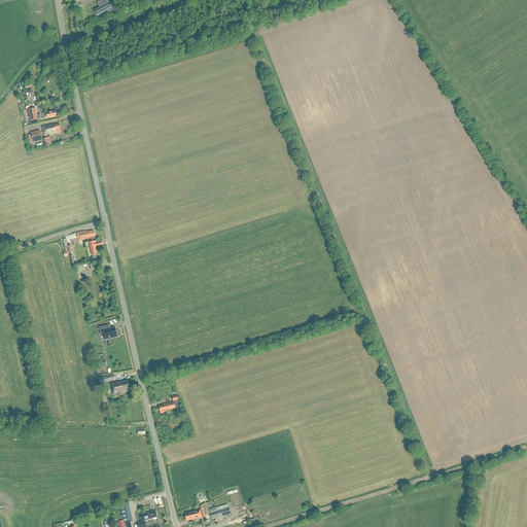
[(100,7),(94,10),(97,16),(107,11),(108,13),(108,14),(116,10),(113,4),(109,6),(106,0),(101,3),(101,4),(99,5),(100,7)]
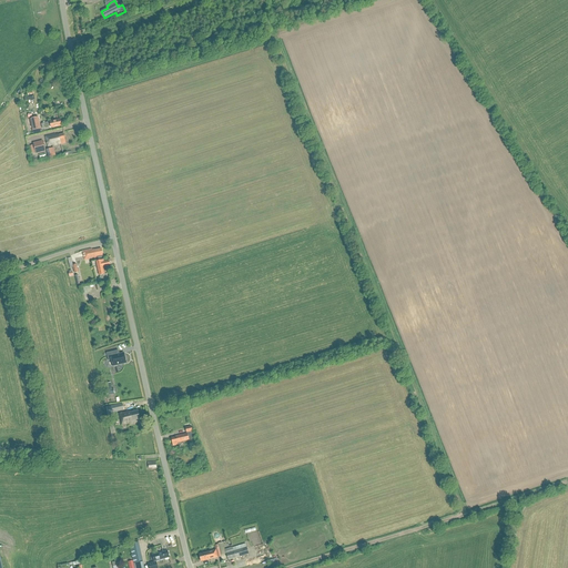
[(38,118),(30,119),(32,131),(40,130),(38,118)]
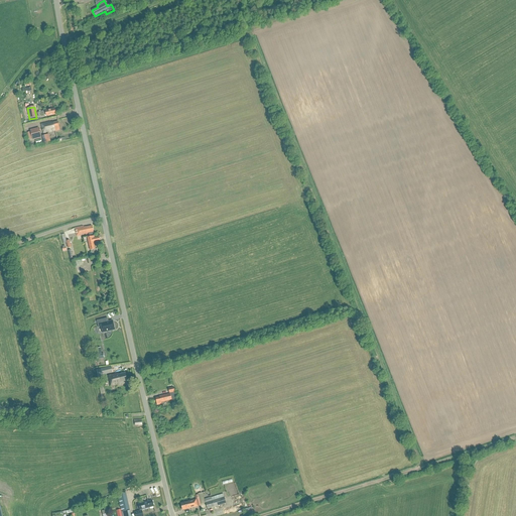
[(41,125),(43,135),(55,131),(55,132),(60,131),(57,122),(53,123),(50,124),(50,123),(41,125)]
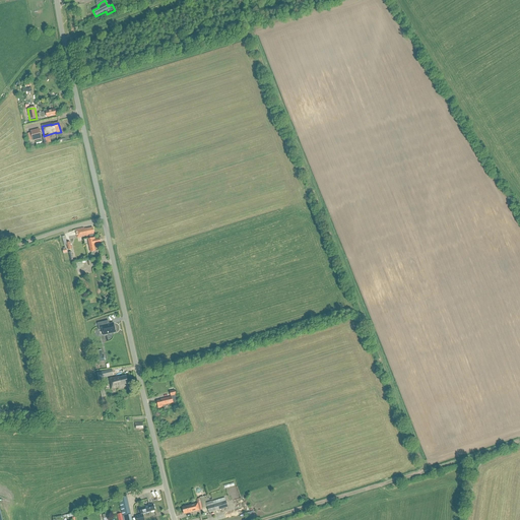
[(34,140),(42,138),(40,129),(30,131),(34,140)]
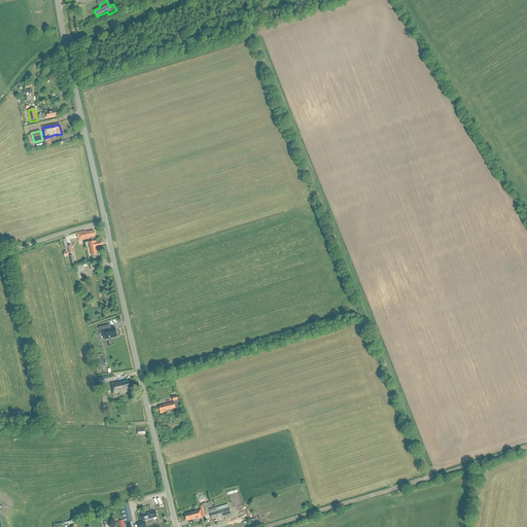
[(96,239),(94,231),(88,232),(85,233),(85,232),(76,233),(78,242),(91,240),(91,241),(95,240),(95,239),(96,239)]
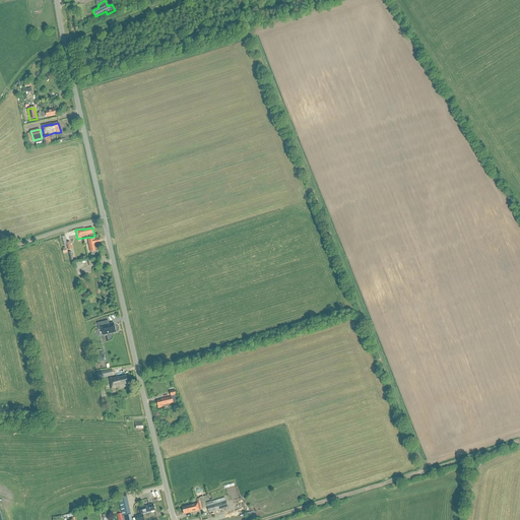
[(64,246),(67,246),(68,250),(72,250),(70,243),(66,243),(65,237),(62,237),(64,246)]
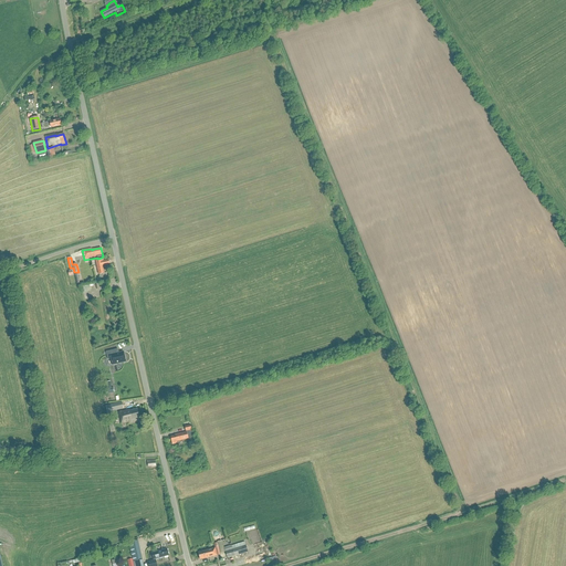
[(98,274),(104,274),(102,266),(109,265),(108,261),(104,261),(103,260),(96,261),(98,274)]
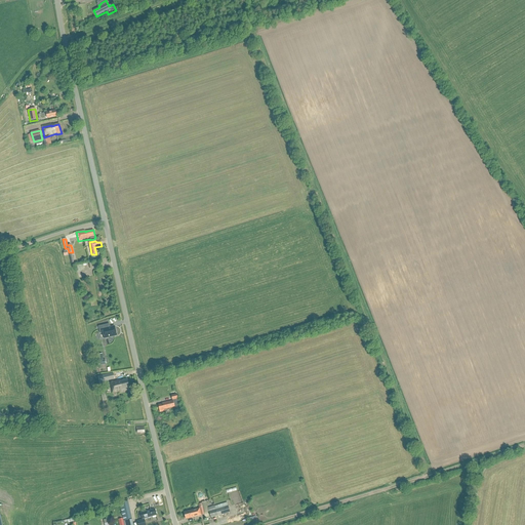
[(109,324),(98,327),(99,333),(103,333),(104,338),(116,335),(114,326),(110,328),(109,327),(108,327),(108,325),(109,324)]
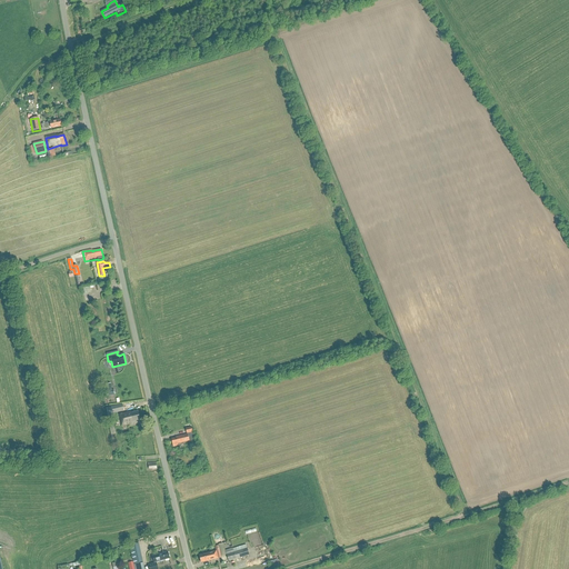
[(122,405),(106,408),(108,415),(115,413),(123,411),(122,405)]
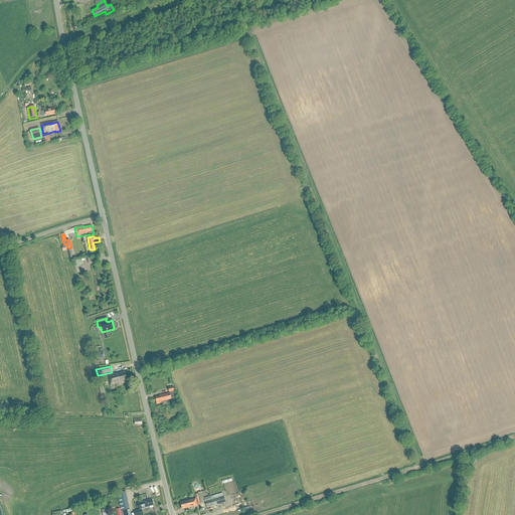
[(118,373),(108,375),(111,385),(118,384),(117,382),(126,380),(125,373),(118,374),(118,373)]
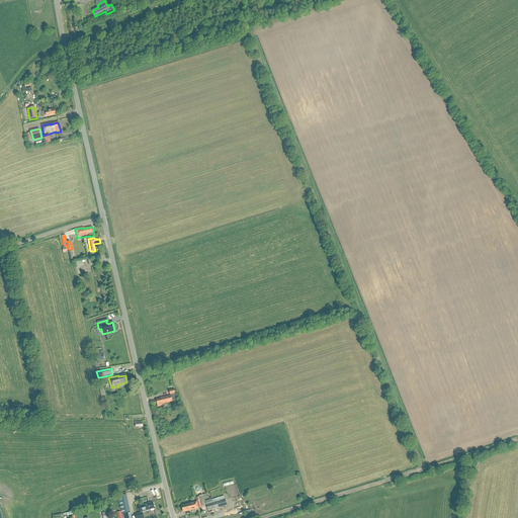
[(162,404),(172,402),(171,396),(160,399),(156,400),(158,407),(162,406),(162,404)]
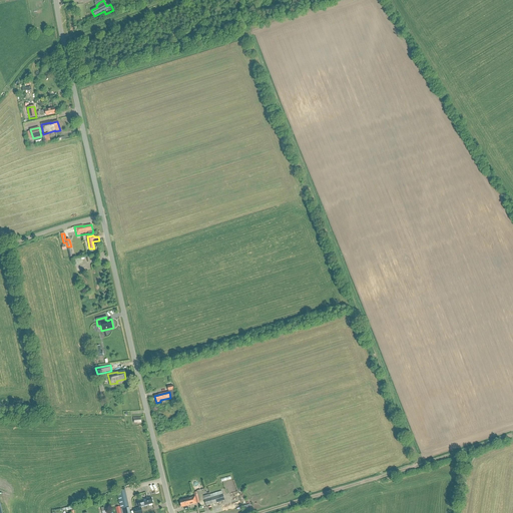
[(129,509),(125,490),(117,492),(121,512),(128,512),(128,509),(129,509)]
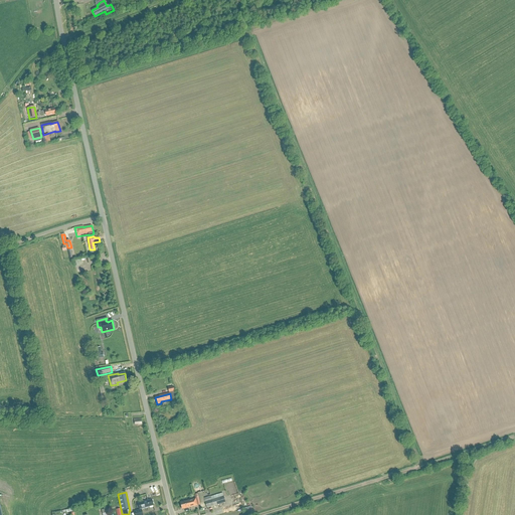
[(196,499),(180,502),(182,509),(197,506),(200,505),(198,494),(195,495),(196,499)]
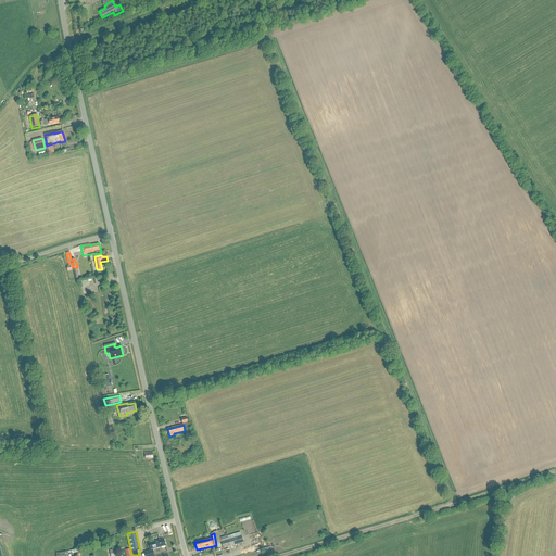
[(241,536),(228,540),(227,535),(220,538),(222,542),(223,548),(243,542),(241,536)]
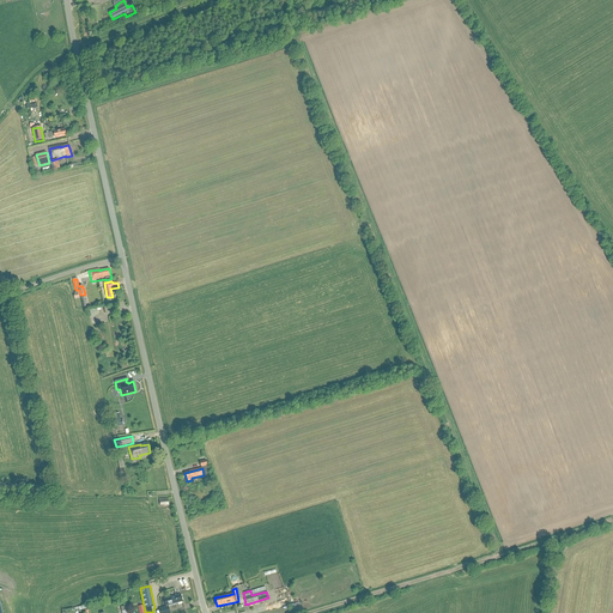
[(159,610),(161,612),(170,612),(169,607),(176,605),(176,604),(183,602),(181,595),(164,599),(167,607),(159,610)]
